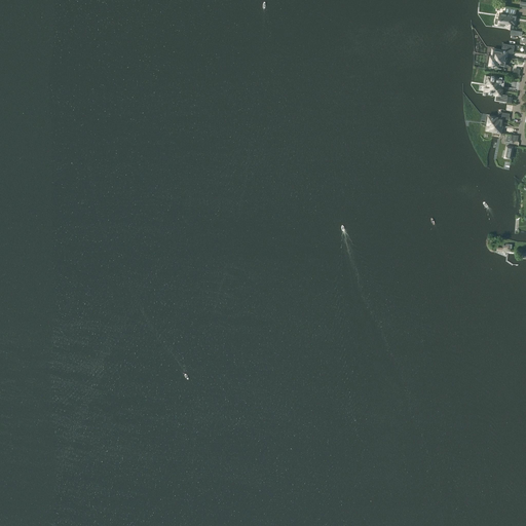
[(516,15),(515,15),(516,8),(505,6),(504,13),(500,13),(500,19),(499,19),(498,24),(508,26),(508,28),(513,29),(514,24),(515,24),(516,15)]
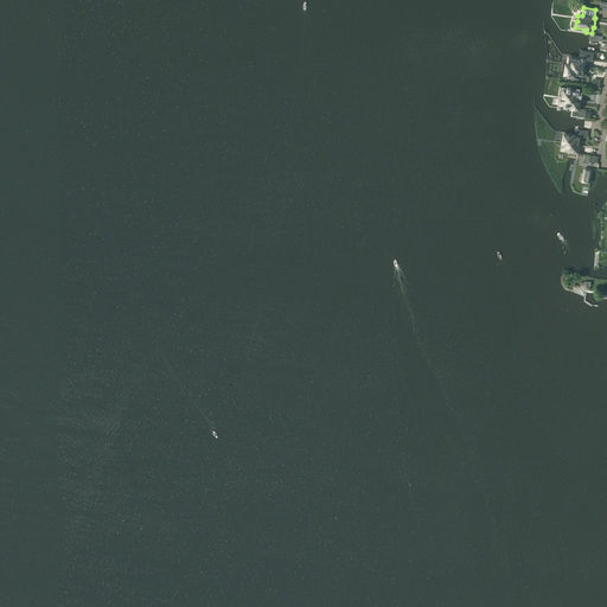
[(563,62),(563,65),(566,66),(564,75),(574,76),(573,80),(592,83),(593,72),(594,66),(605,69),(606,62),(587,59),(586,59),(583,58),(581,57),(581,58),(573,57),(568,57),(567,63),(563,62)]
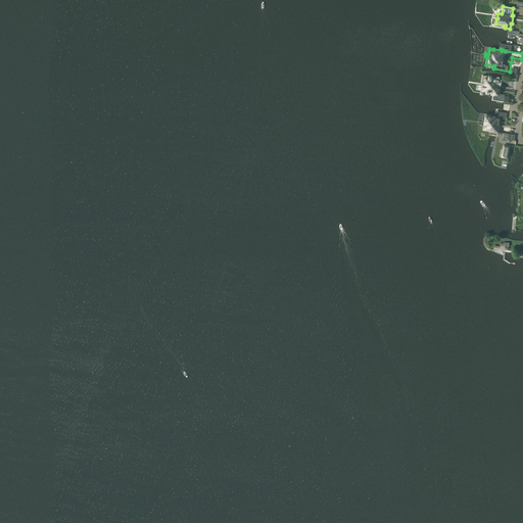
[(492,99),(504,101),(504,97),(500,96),(501,89),(498,88),(500,84),(501,84),(501,78),(483,75),(481,83),(483,84),(482,92),(491,93),(491,95),(493,95),(492,99)]
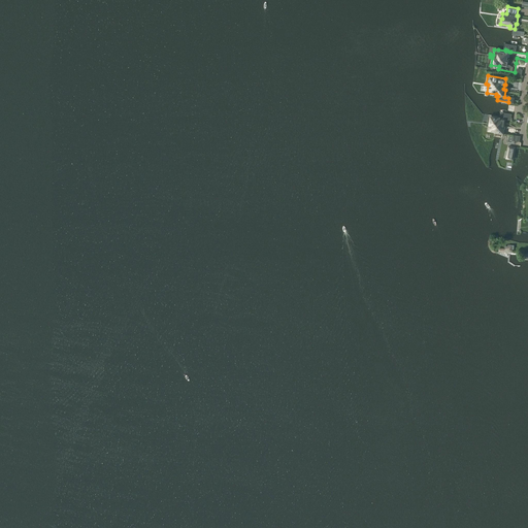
[(510,121),(512,114),(500,112),(499,117),(488,116),(486,126),(488,126),(487,132),(503,134),(505,123),(505,120),(510,121)]
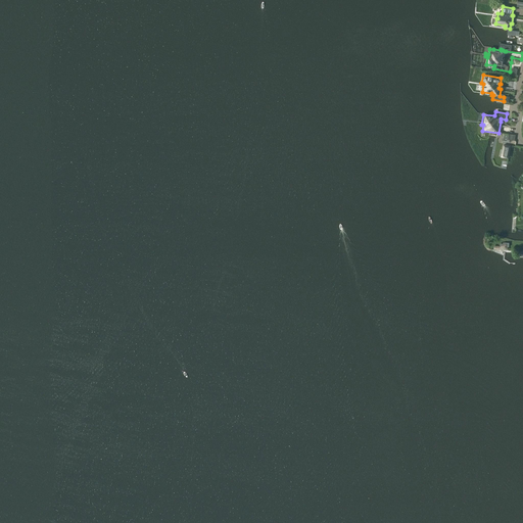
[(515,140),(515,137),(515,135),(509,134),(505,133),(503,141),(509,142),(510,140),(515,141),(515,140)]
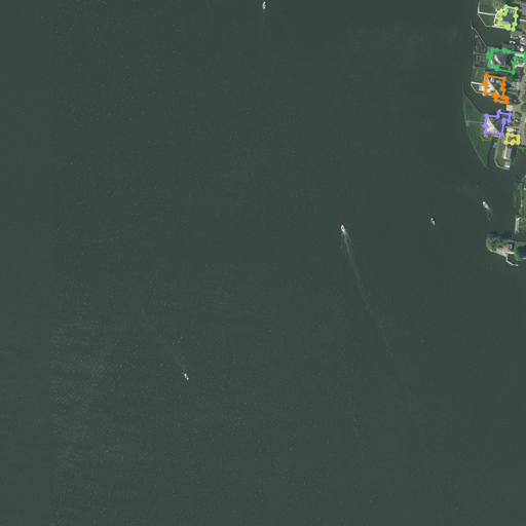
All buildings are outlined.
